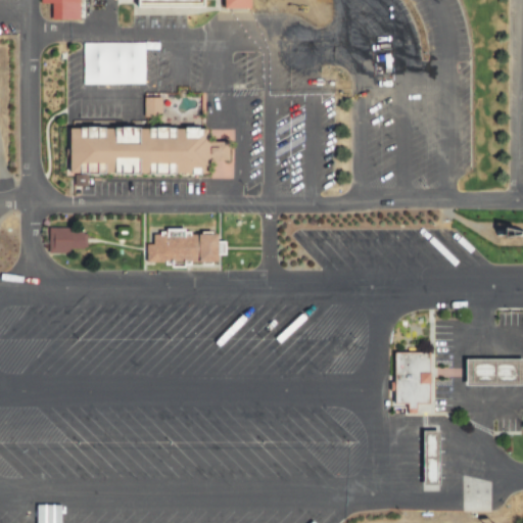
[(40,0),(41,3),(52,3),(53,19),(81,19),(80,0),(40,0)]
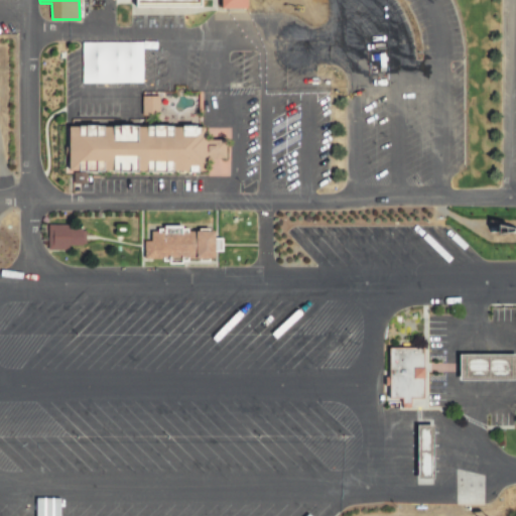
[(136,0),(139,11),(199,2),(200,0),(225,0),(227,10),(247,7),(249,0),(136,0)]
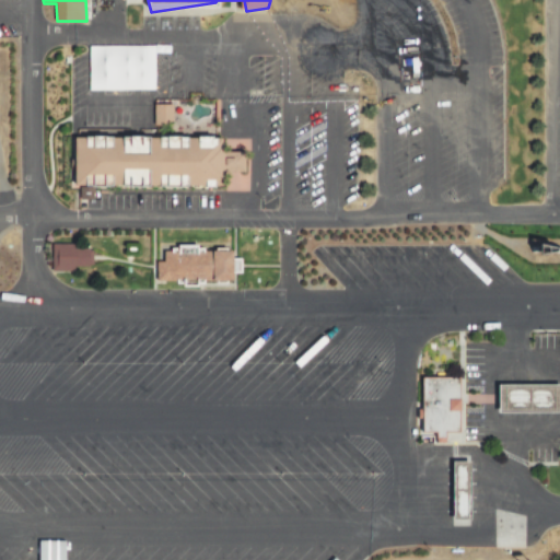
[(88,91),(155,90),(155,45),(88,46),(88,91)]
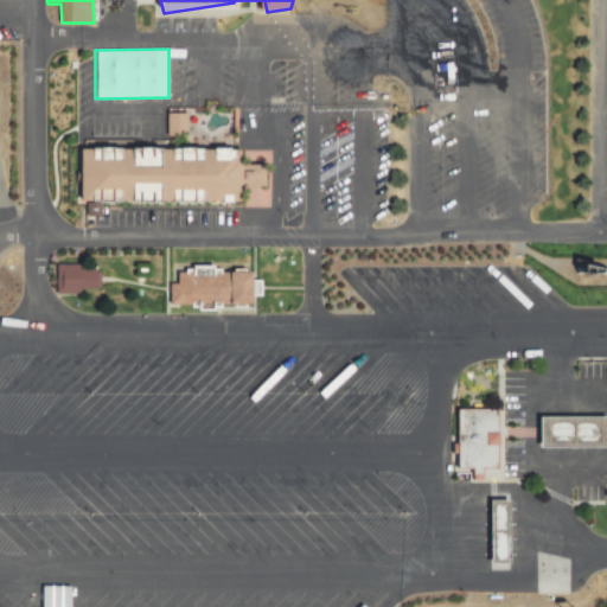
[(187,113),(168,113),(168,135),(187,136),(187,113)]
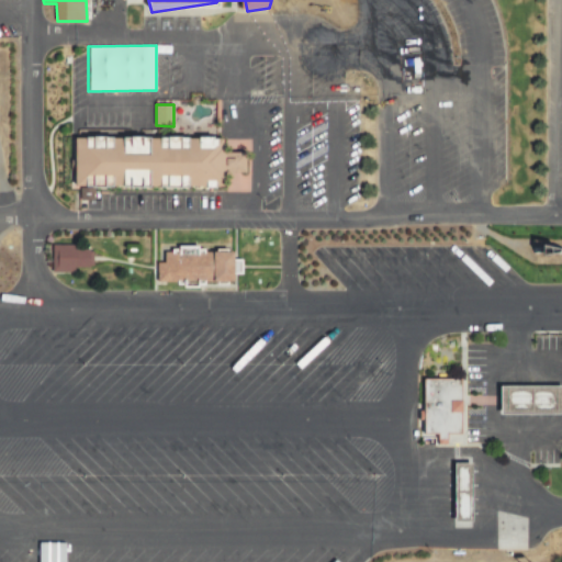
[(222,186),(223,138),(76,137),(75,186),(222,186)]
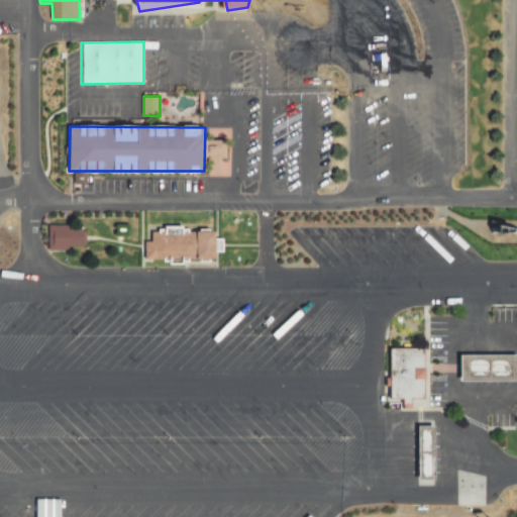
[(229,140),(211,140),(211,159),(229,160),(229,140)]
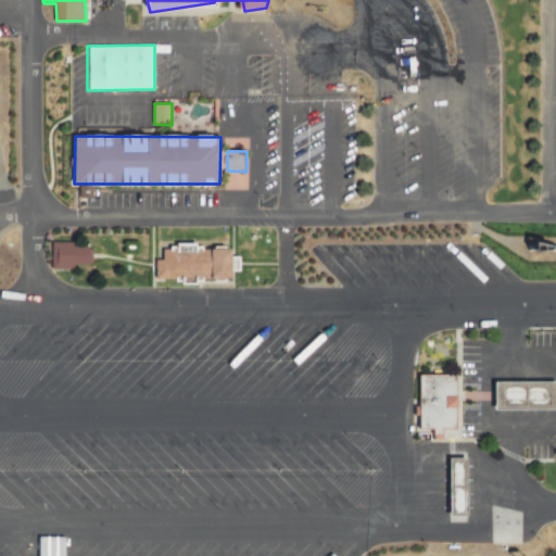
[(52,268),(75,268),(75,264),(92,264),(92,247),(75,247),(74,241),(51,241),(52,268)]
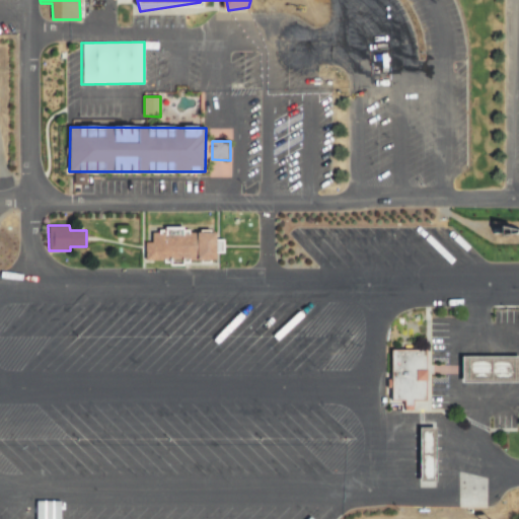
[(145,260),(174,261),(174,265),(182,265),(182,261),(219,261),(219,253),(225,253),(225,239),(218,239),(218,230),(151,230),(151,242),(146,242),(145,260)]
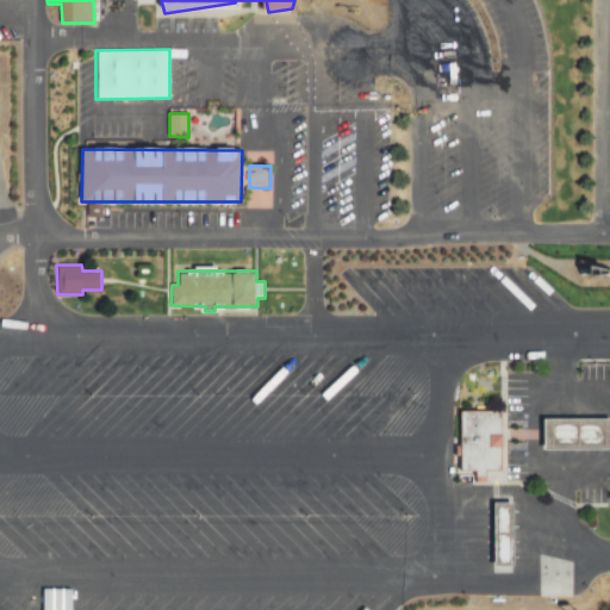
[(490,410),(490,470),(450,471),(450,410),(490,410)]
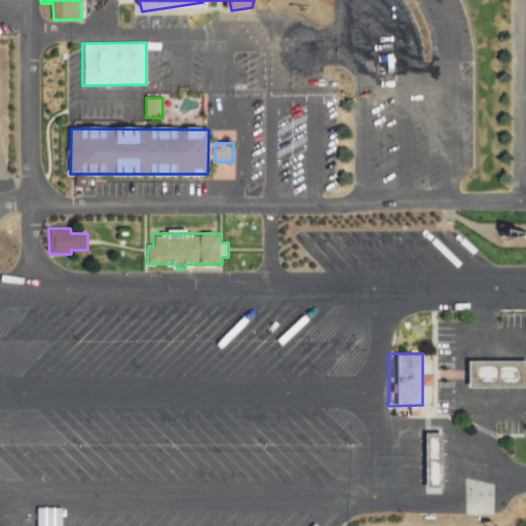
[(515,360),(516,385),(456,386),(456,360),(515,360)]
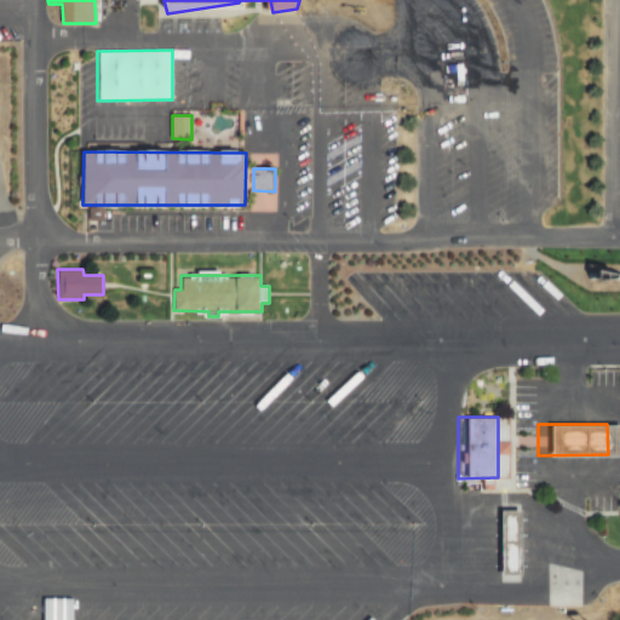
[(507,574),(509,518),(516,518),(516,509),(493,509),(492,573),(507,574)]
